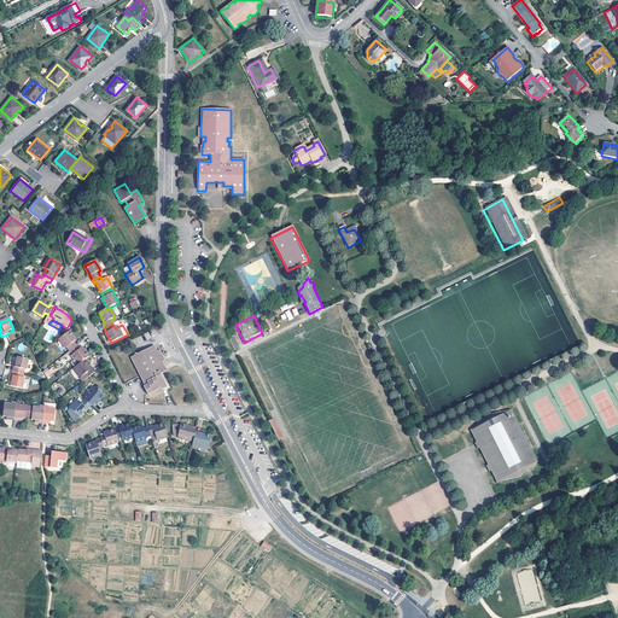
[(60,339),(70,351),(77,345),(75,342),(76,340),(75,338),(70,332),(60,339)]
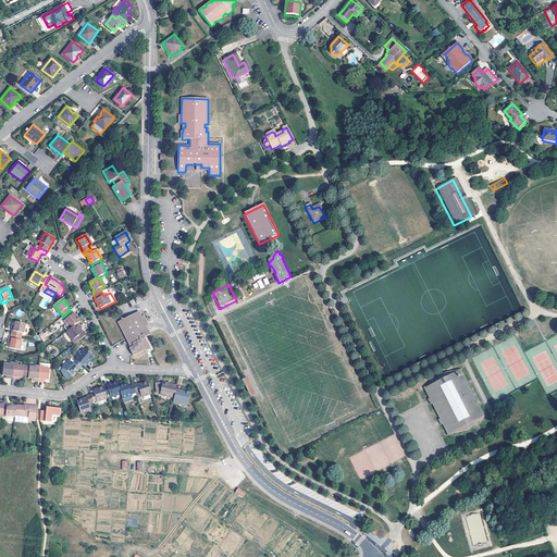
[(63,317),(72,329),(76,325),(81,322),(76,317),(74,313),(73,314),(70,311),(63,317)]
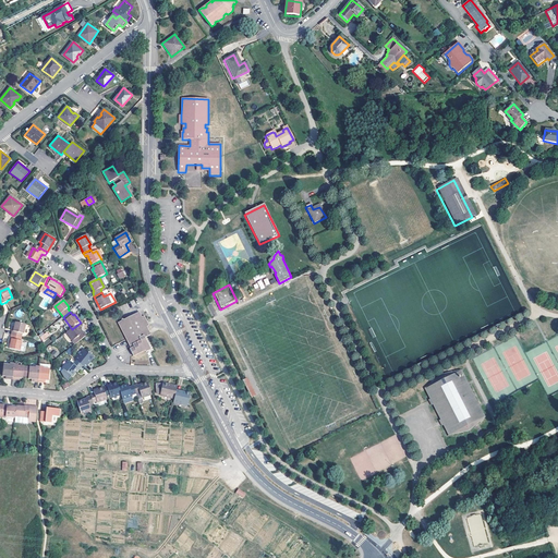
[(131,349),(134,355),(146,350),(150,348),(146,338),(145,337),(146,336),(147,335),(148,337),(152,335),(147,327),(146,325),(142,317),(140,312),(124,319),(123,323),(122,322),(119,323),(129,341),(134,339),(135,341),(136,343),(134,344),(135,348),(132,349),(131,349)]
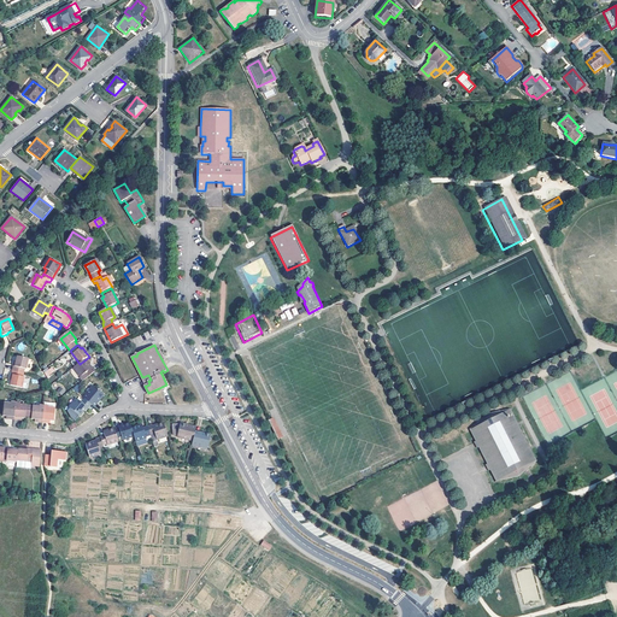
[(18,358),(16,364),(15,369),(13,368),(12,372),(24,375),(25,370),(27,370),(29,360),(18,358)]
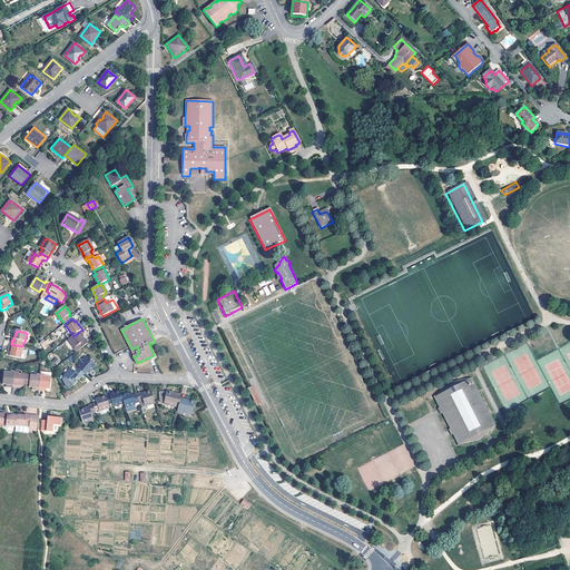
[(79,351),(89,343),(87,338),(85,341),(84,338),(78,333),(74,336),(69,340),(76,347),(79,351)]
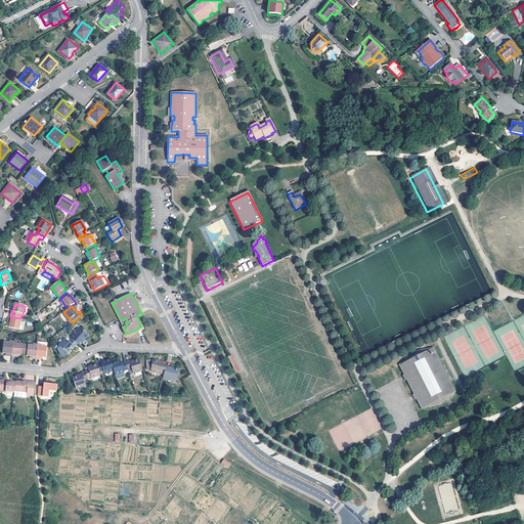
[(43,310),(37,315),(40,320),(47,315),(43,310)]
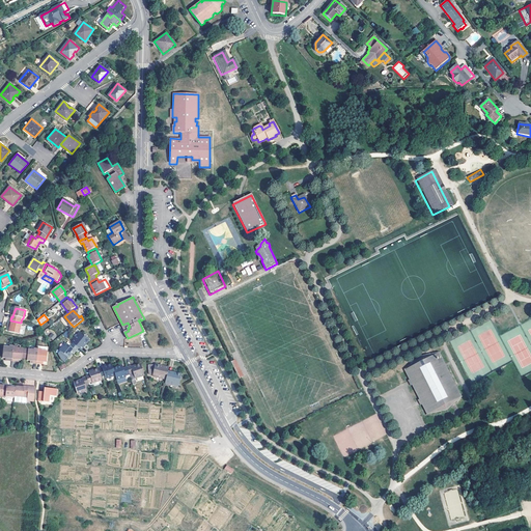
[(10,320),(9,324),(11,325),(10,328),(9,333),(19,335),(21,327),(20,327),(21,323),(10,320)]
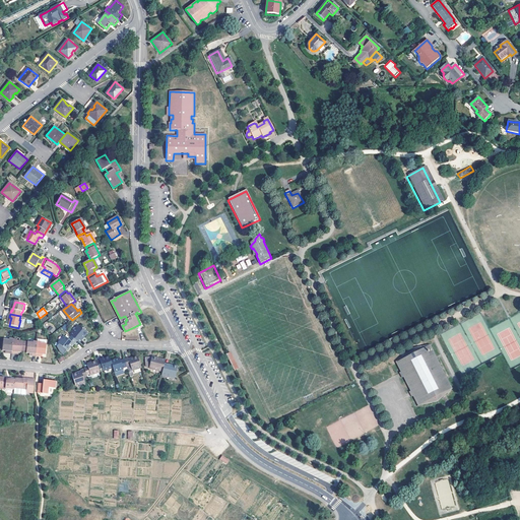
[(80,326),(71,336),(77,341),(79,342),(87,332),(80,326)]
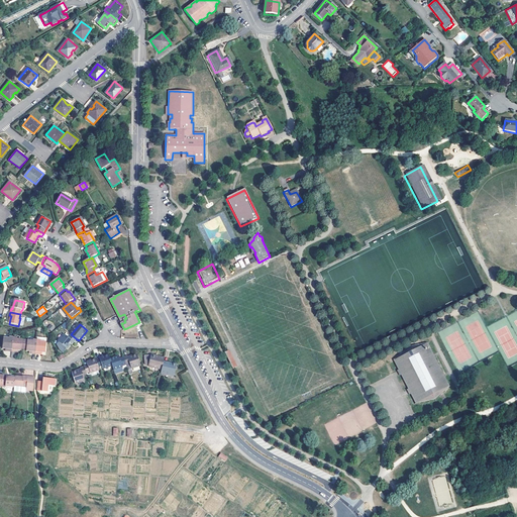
[(75,341),(77,339),(71,334),(69,337),(66,334),(60,341),(67,347),(73,340),(75,341)]
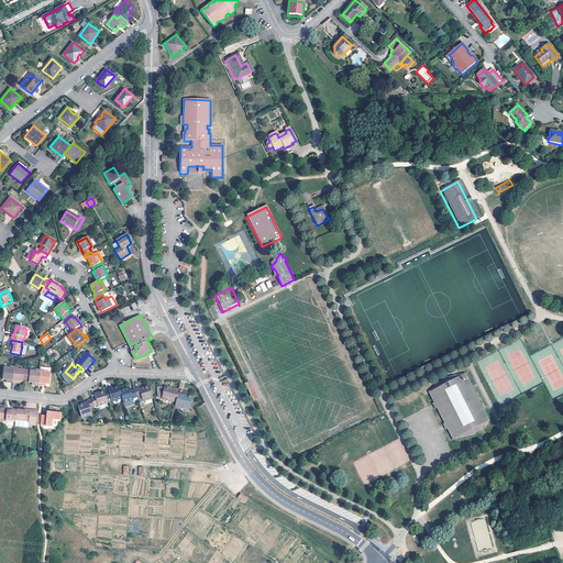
[(13,385),(14,370),(10,368),(10,371),(3,370),(2,382),(8,383),(8,384),(13,385)]
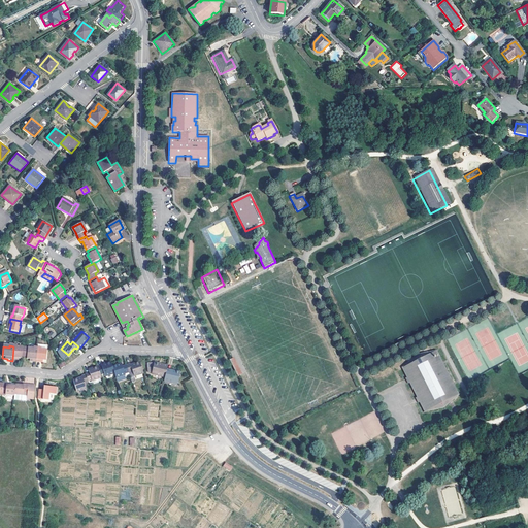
[(38,349),(37,363),(41,363),(41,362),(46,362),(47,351),(47,347),(38,345),(38,349)]
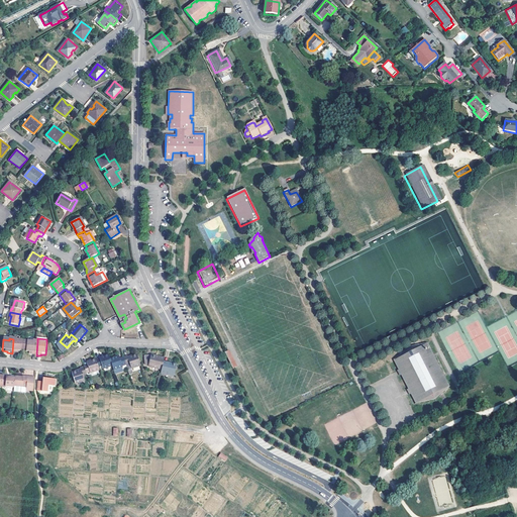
[(17,339),(13,339),(12,353),(16,353),(16,351),(21,352),(21,351),(23,341),(17,340),(17,339)]
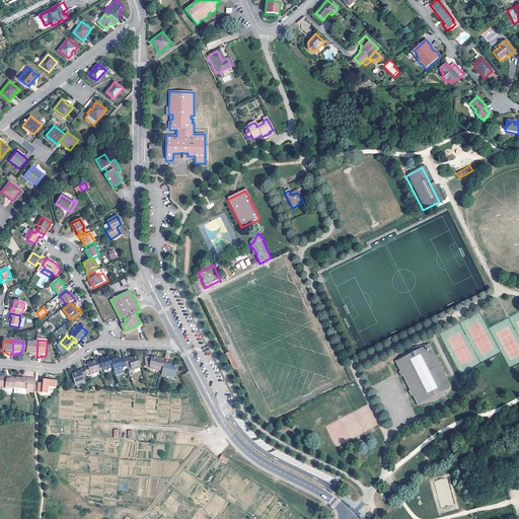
[(31,356),(36,357),(38,343),(33,342),(33,344),(23,343),(21,353),(27,353),(27,354),(31,355),(31,356)]
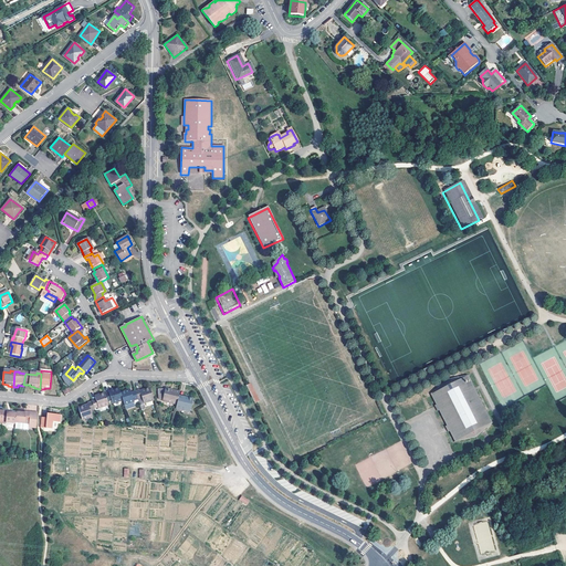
[(437,405),(439,411),(447,426),(450,432),(454,442),(475,438),(491,425),(467,377),(447,380),(431,395),(437,405)]
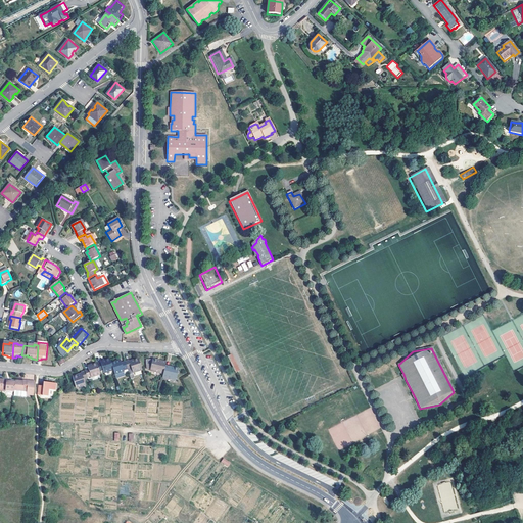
[(230,354),(227,355),(235,373),(238,371),(230,354)]
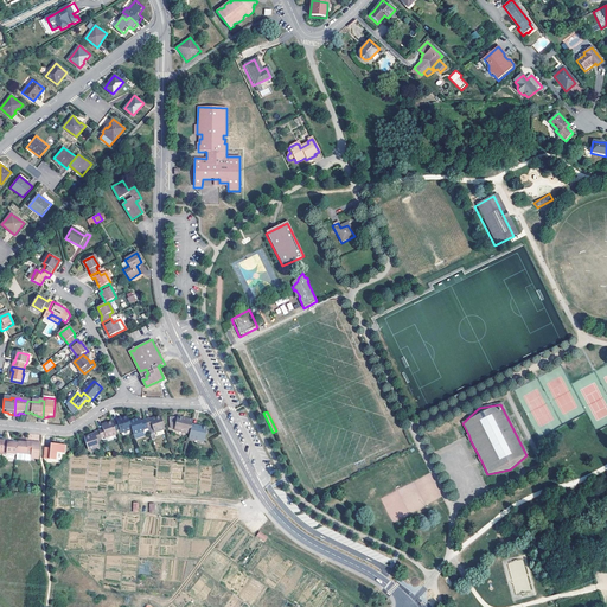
[(151,417),(146,419),(149,428),(152,434),(157,433),(155,430),(166,427),(163,416),(154,419),(152,420),(151,417)]
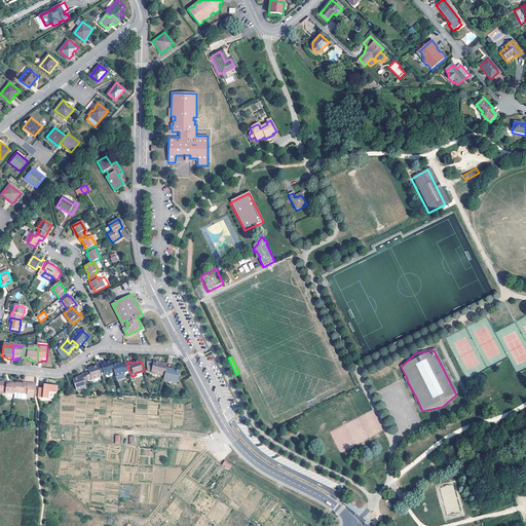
[(104,364),(99,366),(102,373),(105,372),(106,374),(115,371),(113,366),(112,362),(104,364)]
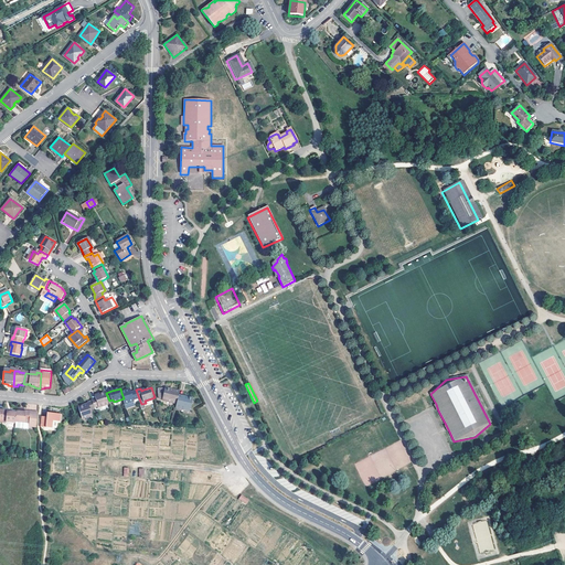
[(160,398),(178,402),(180,395),(181,391),(166,388),(159,388),(160,398)]
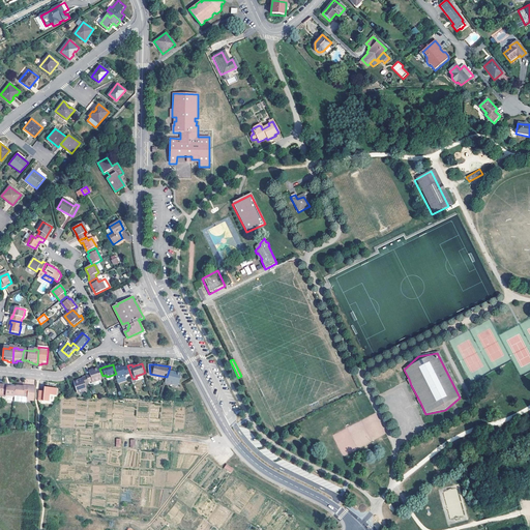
[(116,374),(119,383),(128,380),(126,375),(130,374),(127,365),(124,366),(123,365),(119,366),(114,369),(116,374)]
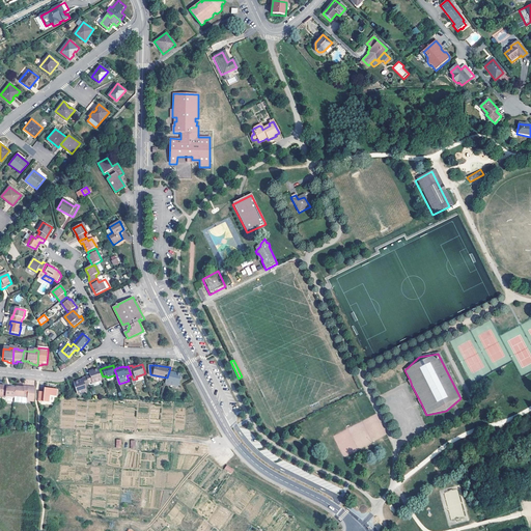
[(91,374),(87,375),(87,376),(89,383),(93,381),(93,383),(103,379),(103,376),(100,369),(90,372),(91,374)]
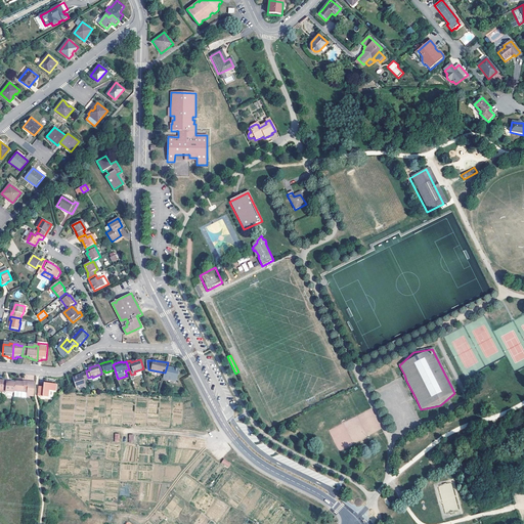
[(165,373),(165,377),(177,380),(180,369),(167,366),(165,373)]
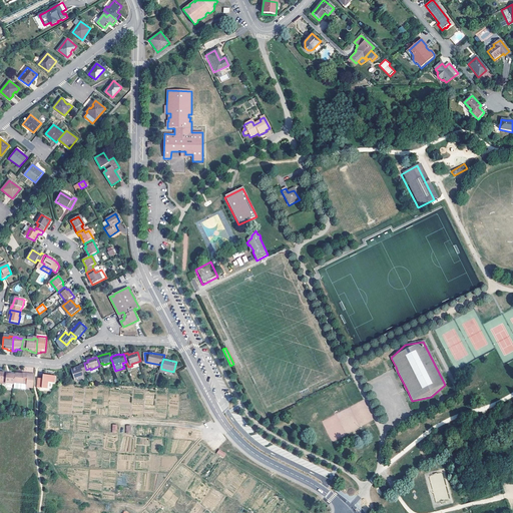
[(83,372),(86,371),(86,370),(84,364),(80,365),(81,367),(79,368),(72,371),(75,379),(84,376),(83,372)]
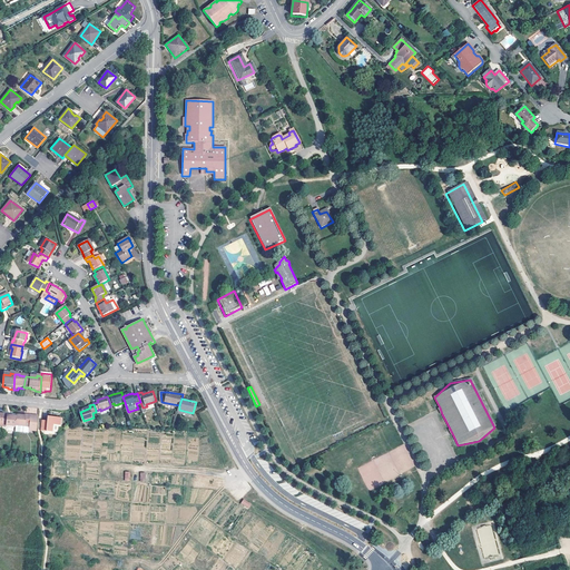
[(8,415),(3,414),(3,416),(0,415),(0,428),(2,428),(2,425),(7,426),(7,428),(17,429),(18,418),(12,416),(8,416),(8,415)]
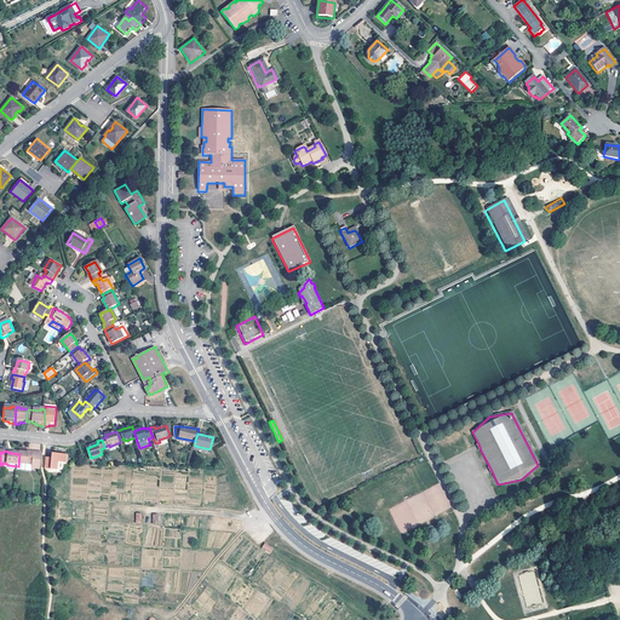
[(27,453),(26,453),(19,453),(19,454),(18,466),(18,470),(33,471),(33,469),(41,470),(42,453),(30,452),(29,453),(27,453)]
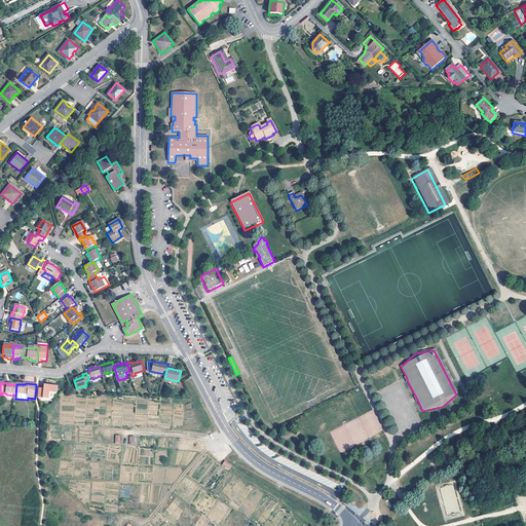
[(45,389),(40,388),(39,399),(50,400),(50,392),(58,393),(59,386),(47,385),(45,385),(45,389)]
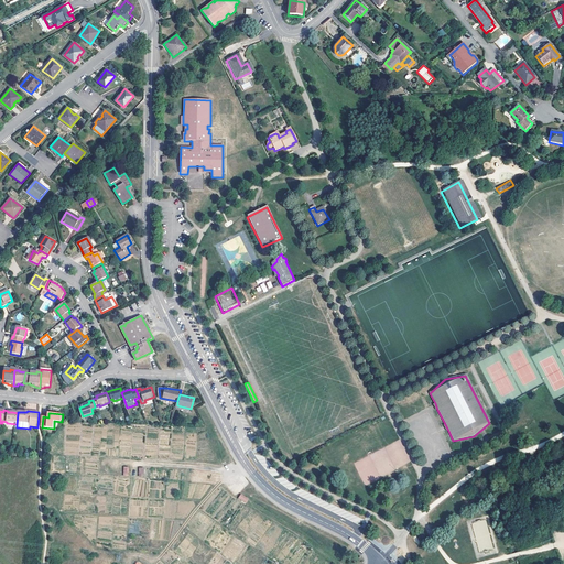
[(478,552),(492,549),(488,524),(474,528),(478,552)]
